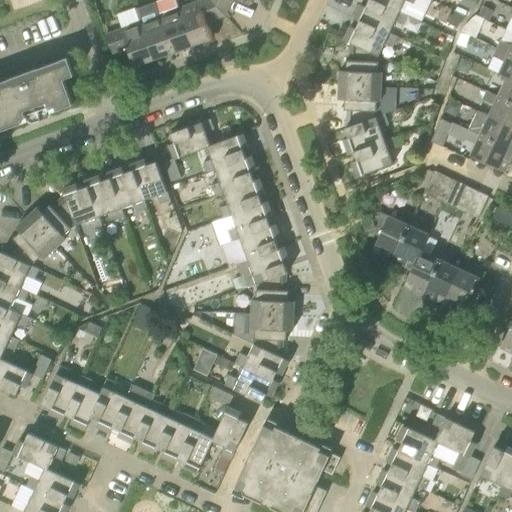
[(212,38),(207,23),(226,16),(211,0),(201,0),(179,8),(193,45),(212,38)]
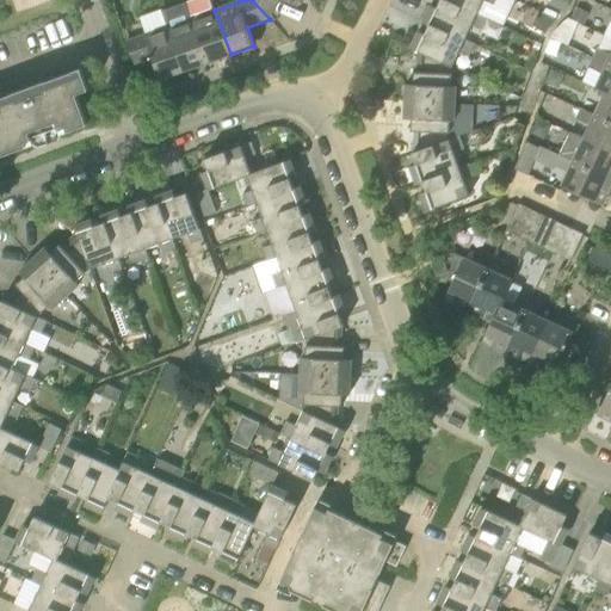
[(252,0),(270,19),(277,0),(285,0),(297,6),(300,0),(252,0)]
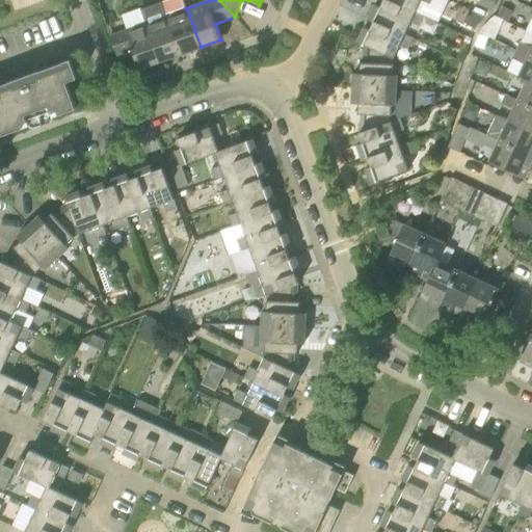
[(410,22),(420,26),(424,16),(416,11),(415,14),(386,0),(383,0),(380,7),(375,4),(368,19),(374,22),(404,36),(405,34),(410,22)]
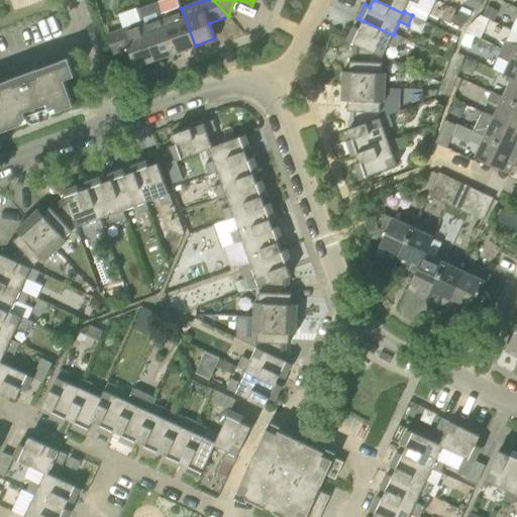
[(409,0),(412,0),(418,3),(419,0),(375,0),(403,13),(404,11),(409,0)]
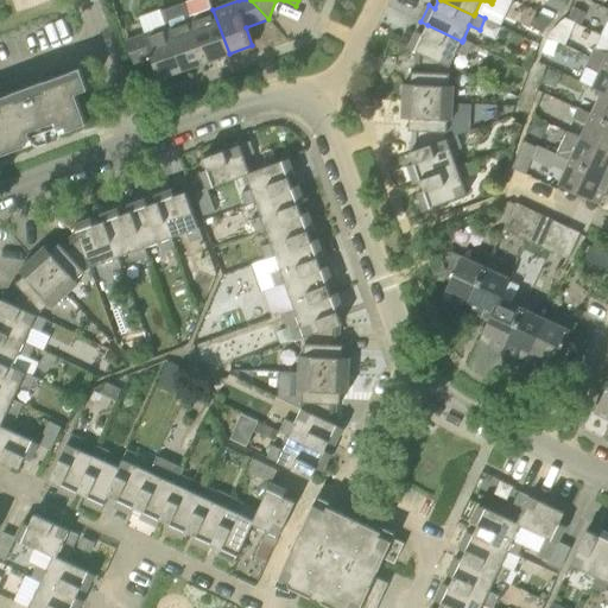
[(562,12),(567,0),(552,0),(550,6),(557,10),(562,12)]
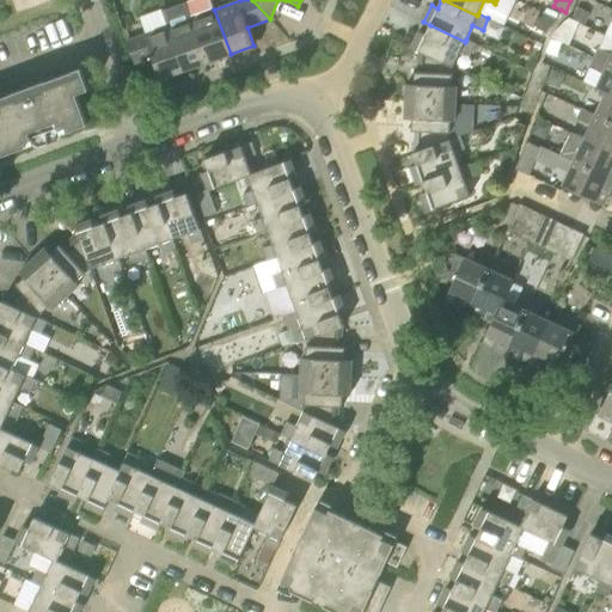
[(163,11),(169,26),(184,71),(207,62),(191,18),(185,2),(163,11)]
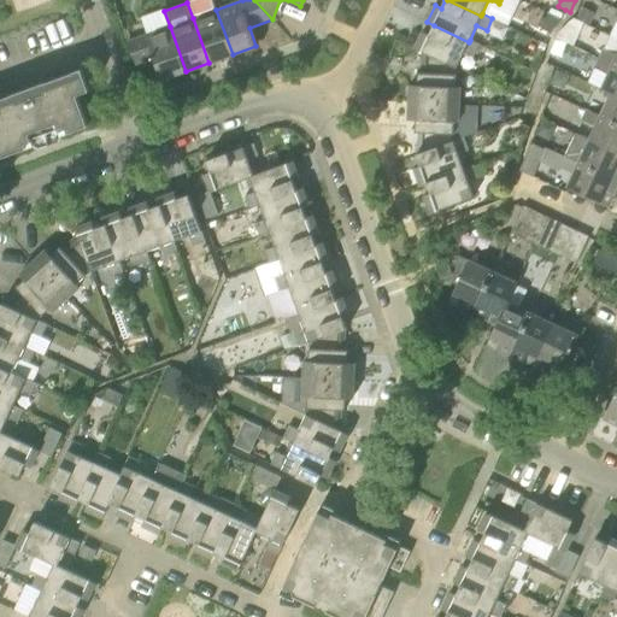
[(591,24),(594,13),(582,7),(577,18),(591,24)]
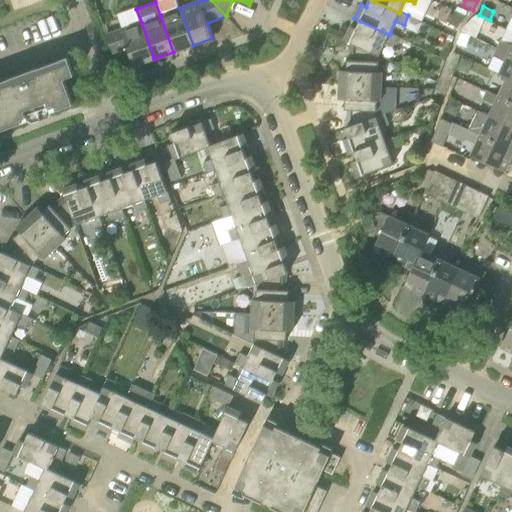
[(160,15),(173,52),(193,45),(179,8),(160,15)]
